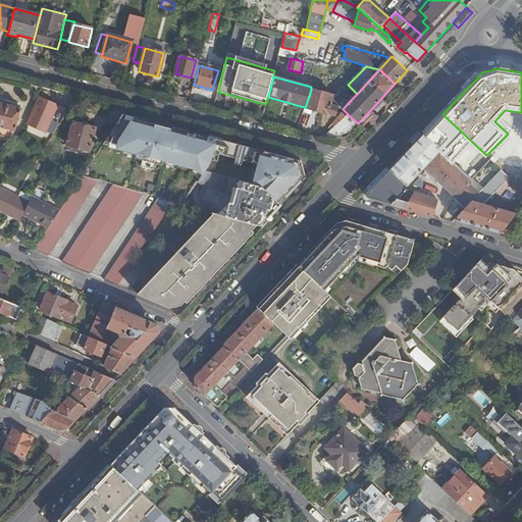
[(318,111),(323,93),(311,90),(305,108),(318,111)]
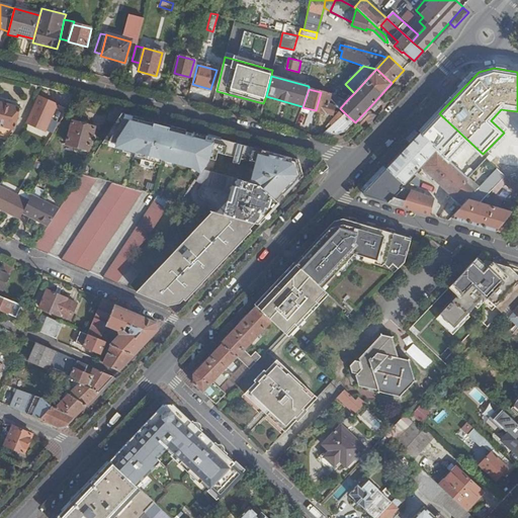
[(76,95),(63,92),(60,103),(56,111),(64,115),(76,95)]
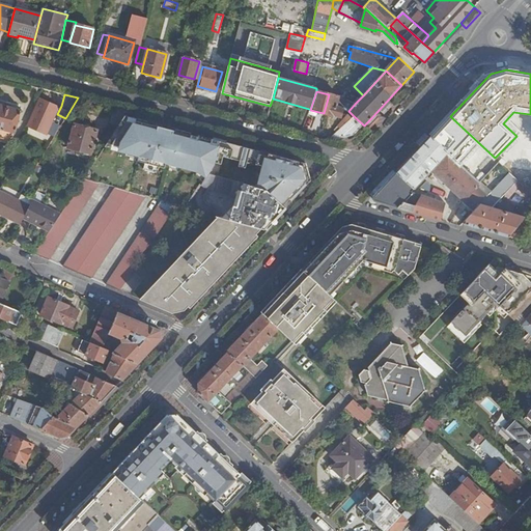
[(337,108),(339,98),(329,94),(324,113),(326,114),(340,118),(342,110),(337,108)]
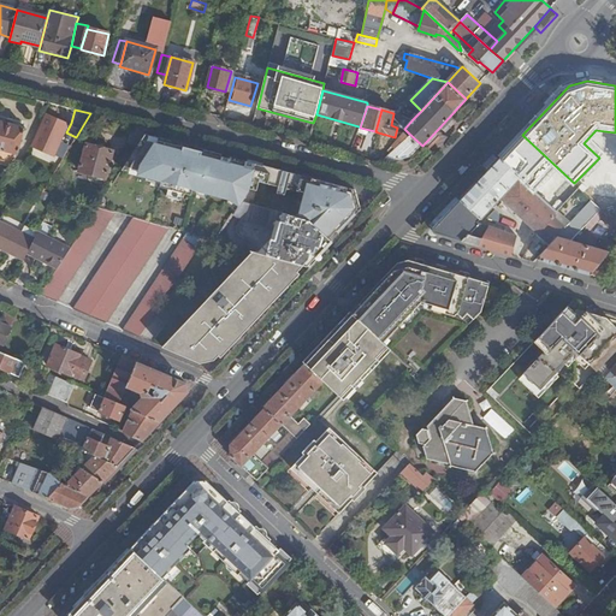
[(454,112),(440,126),(446,132),(461,118),(454,112)]
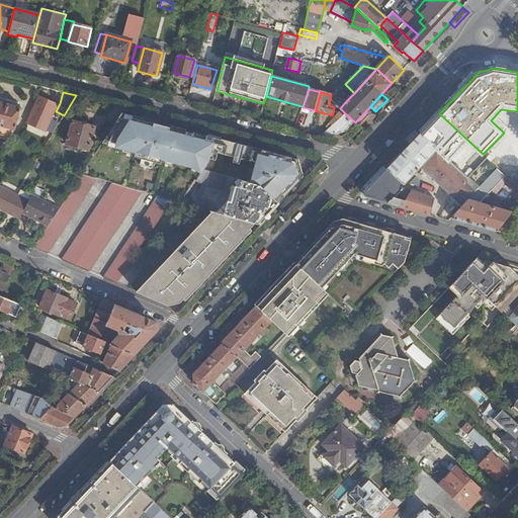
[(334,107),(340,108),(347,100),(331,95),(329,105),(334,107)]
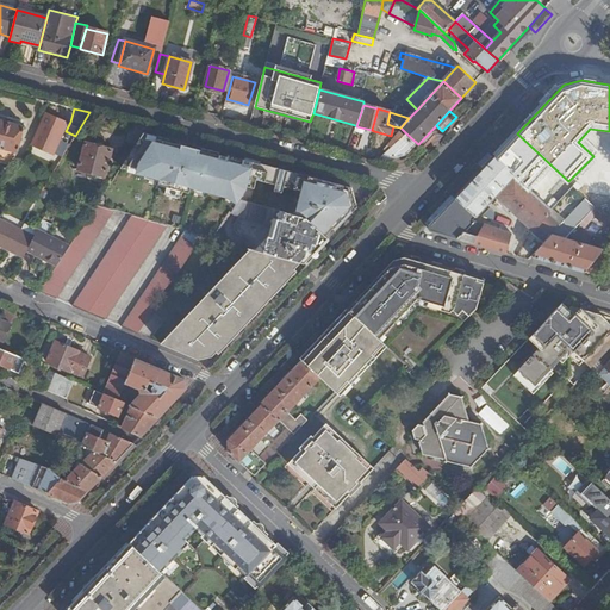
[(45,113),(32,142),(55,153),(68,124),(45,113)]
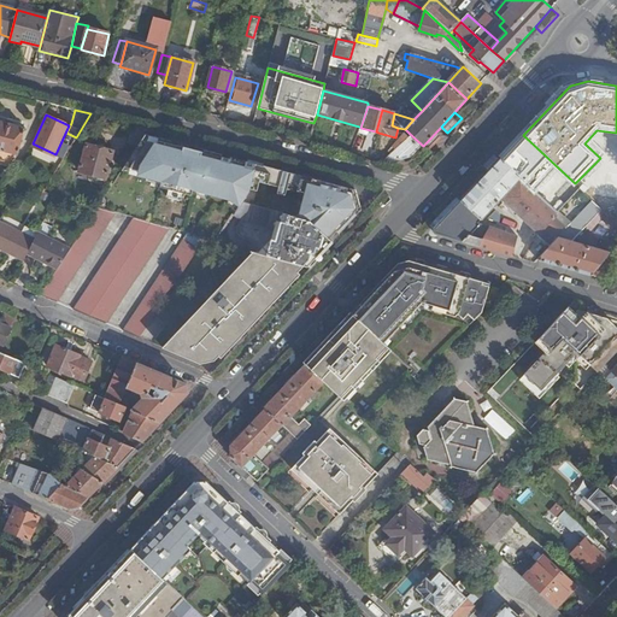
[(0,148),(18,154),(27,128),(0,119),(0,148)]
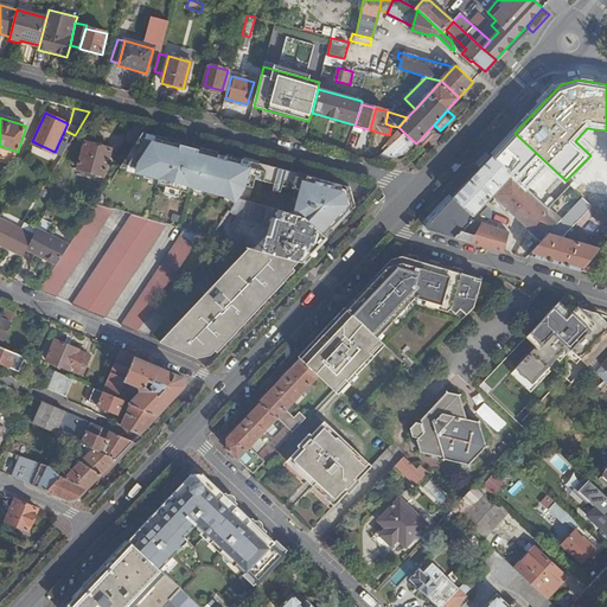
[(146,127),(131,123),(127,141),(135,144),(142,133),(146,127)]
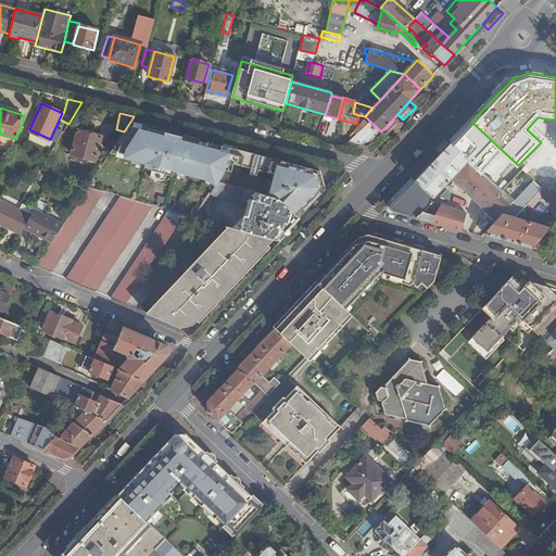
[(354,147),(371,141),(381,131),(369,121),(346,146),(354,147)]
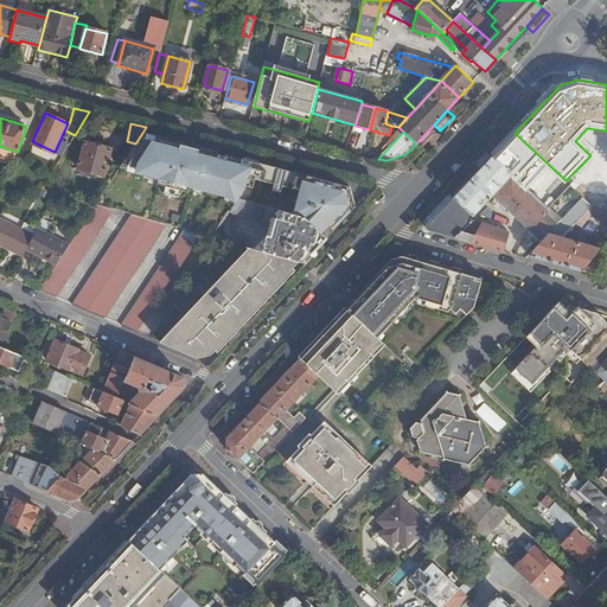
[(151,138),(142,133),(135,144),(121,166),(159,176),(158,184),(189,192),(191,184),(204,187),(204,190),(227,196),(236,202),(238,197),(249,184),(255,186),(259,177),(276,183),(275,189),(282,191),(285,185),(294,189),(294,187),(302,190),(294,215),(307,218),(327,237),(357,205),(349,187),(257,163),(257,164),(231,157),(231,159),(216,154),(216,152),(191,146),(191,147),(166,141),(167,139),(153,135),(151,138)]
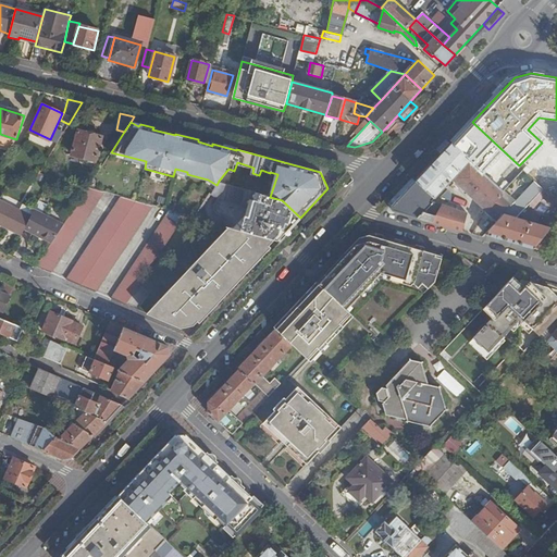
[(504,151),(472,122),(453,143),(505,190),(523,170),(519,165),(504,151)]
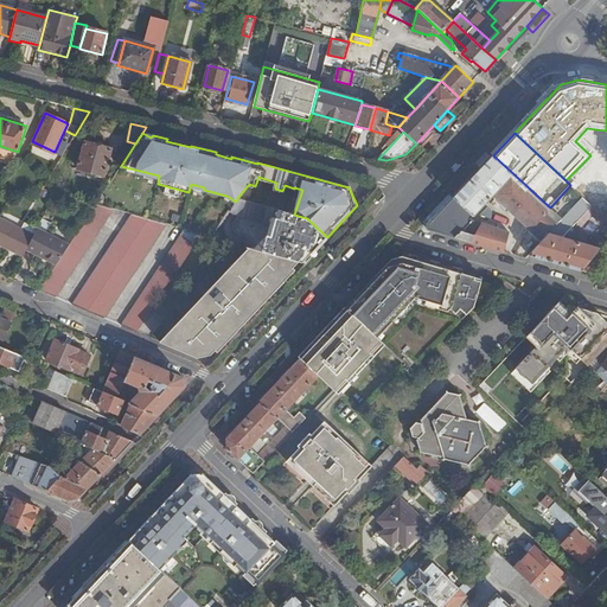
[(104,177),(113,151),(87,144),(80,170),(104,177)]
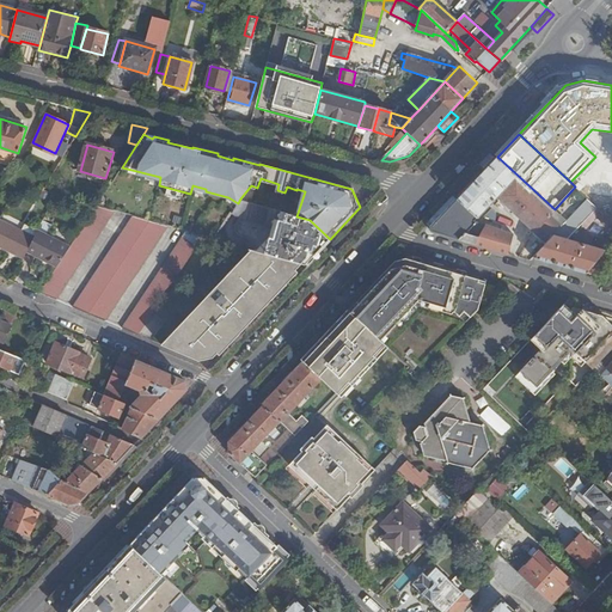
[(497,157),(457,199),(478,218),(496,199),(512,214),(515,212),(536,230),(550,214),(555,209),(497,157)]
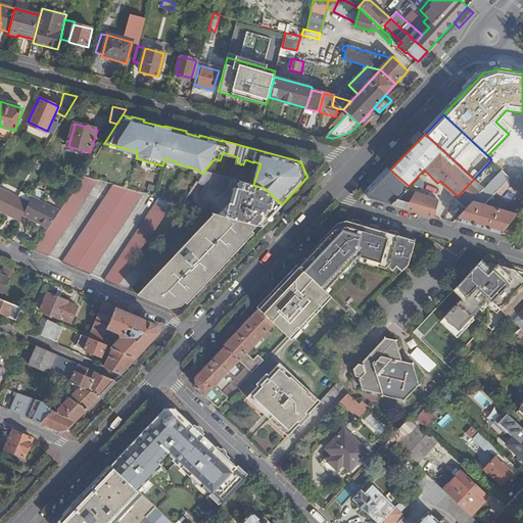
[(473,200),(472,201),(485,204),(498,190),(500,189),(496,187),(509,174),(502,169),(473,200)]
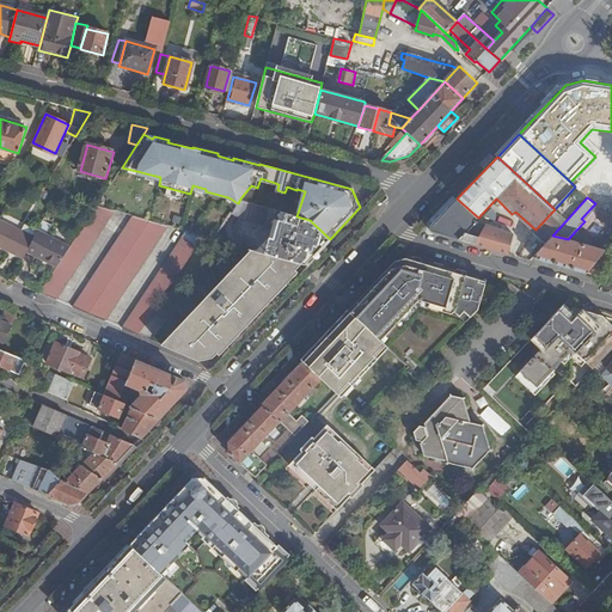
[(305,265),(330,239),(310,220),(297,216),(240,199),(232,212),(242,219),(281,231),(289,233),(280,244),(276,243),(267,254),(305,265)]
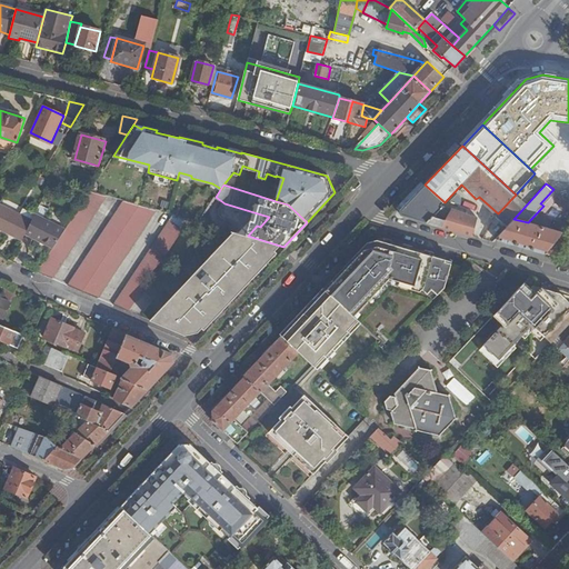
[(425,185),(401,210),(403,216),(473,236),(479,217),(459,210),(442,206),(445,202),(425,185)]
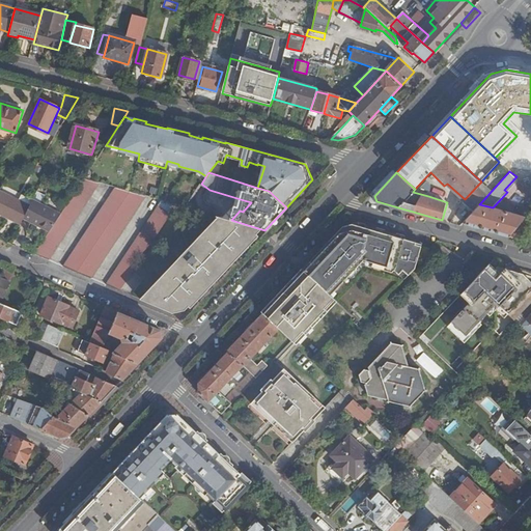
[(42,243),(33,253),(48,260),(100,184),(83,179),(54,224),(42,243)]
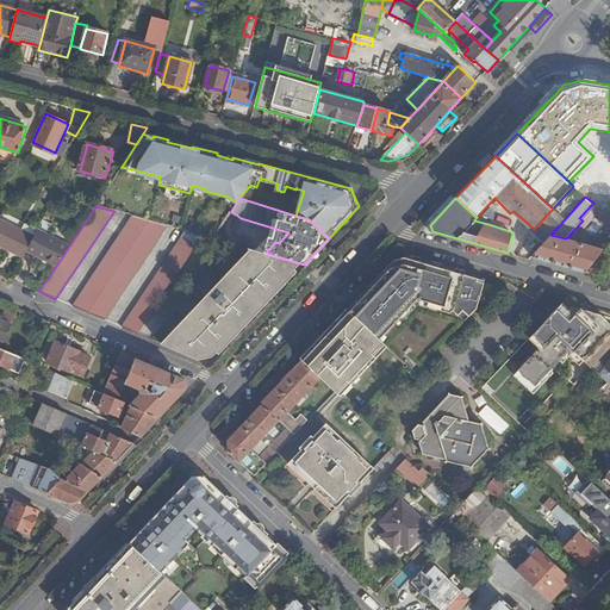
[(609,232),(597,248),(603,250),(609,241),(609,217),(597,206),(583,221),(582,222),(585,226),(597,215),(609,225),(609,232)]
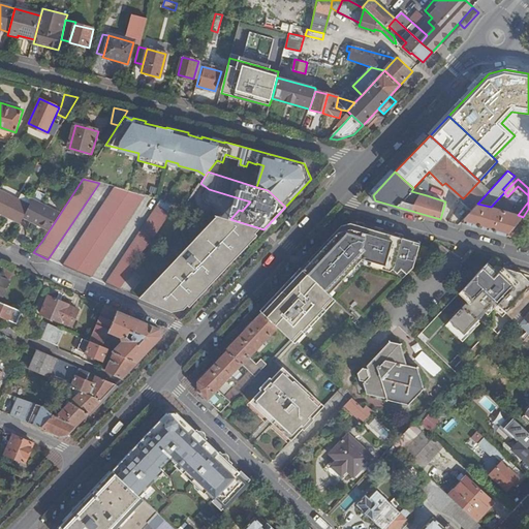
[(463,198),(462,200),(472,210),(477,204),(478,203),(476,201),(485,193),(475,185),(463,198)]
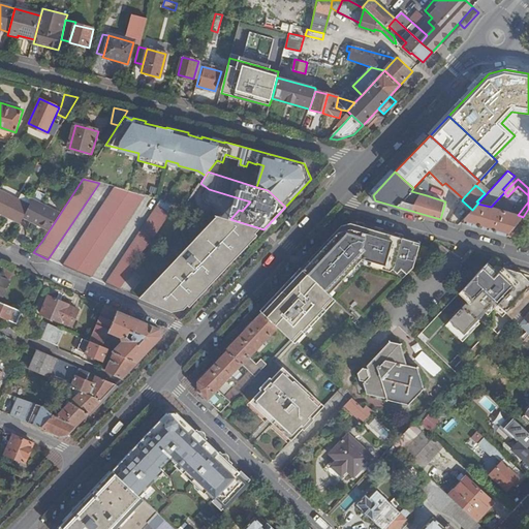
[(62,265),(90,277),(146,195),(115,187),(62,265)]
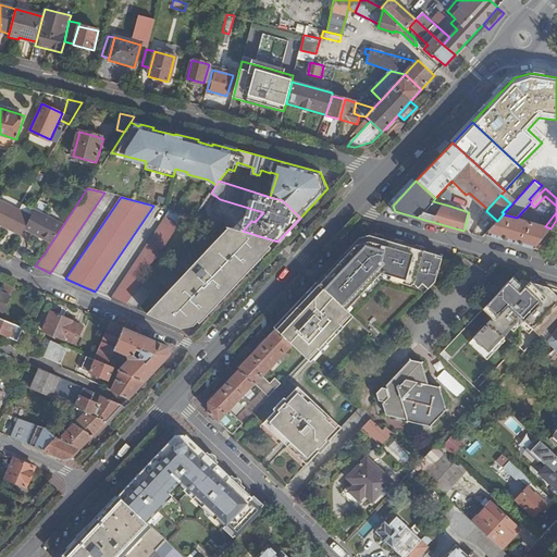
[(0,224),(21,235),(28,221),(32,214),(1,200),(0,200),(0,224)]
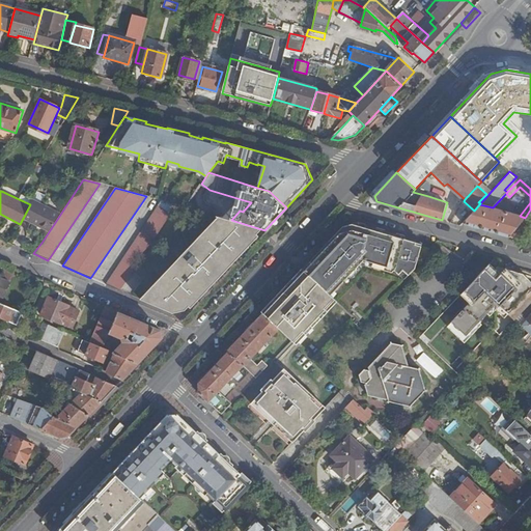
[(428,196),(447,202),(447,201),(442,195),(429,192),(428,196)]
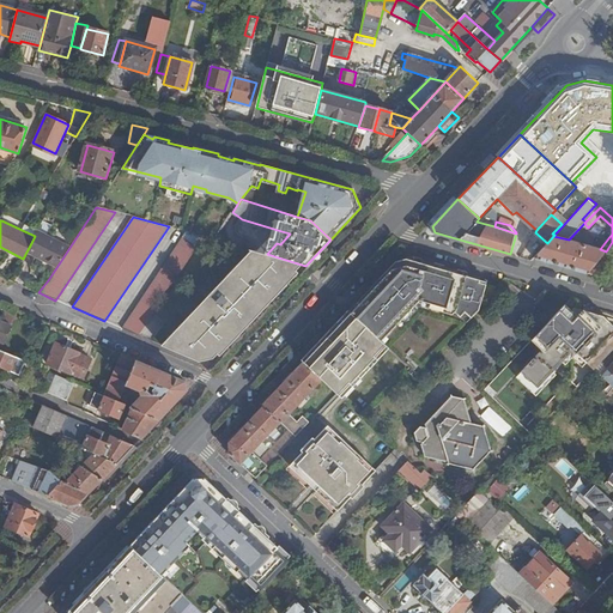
[(214,241),(222,230),(200,224),(196,235),(214,241)]
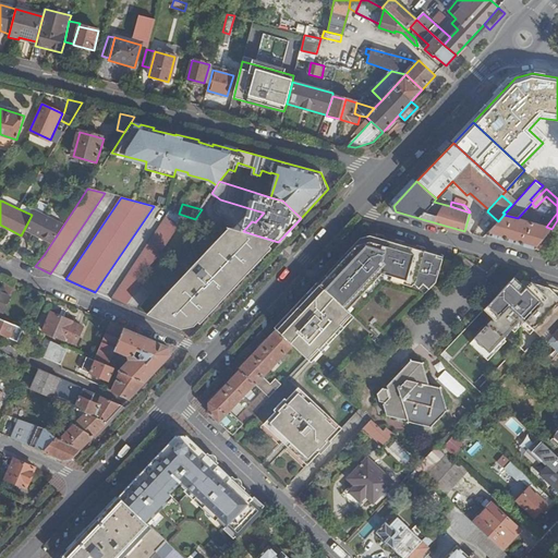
[(498,221),(487,233),(535,249),(552,229),(546,227),(518,218),(504,215),(498,221)]
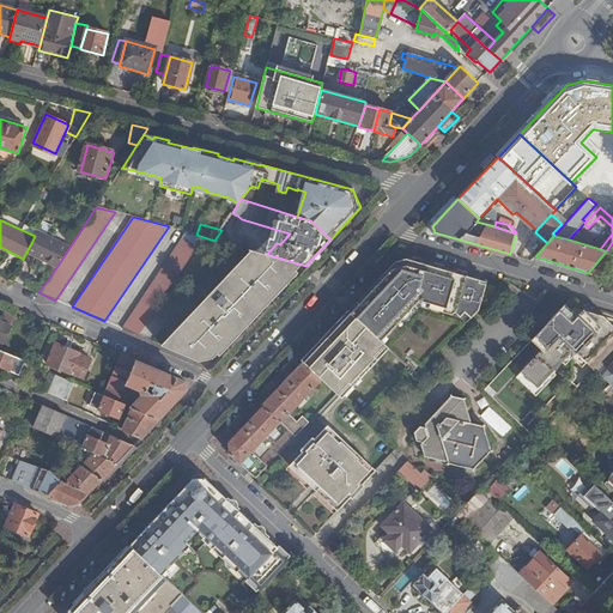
[(123,329),(138,335),(200,244),(186,237),(120,328),(123,329)]
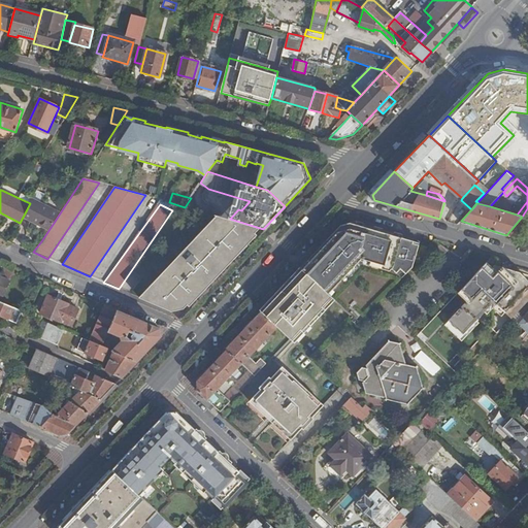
[(20,223),(17,228),(41,241),(54,223),(27,209),(20,223)]
